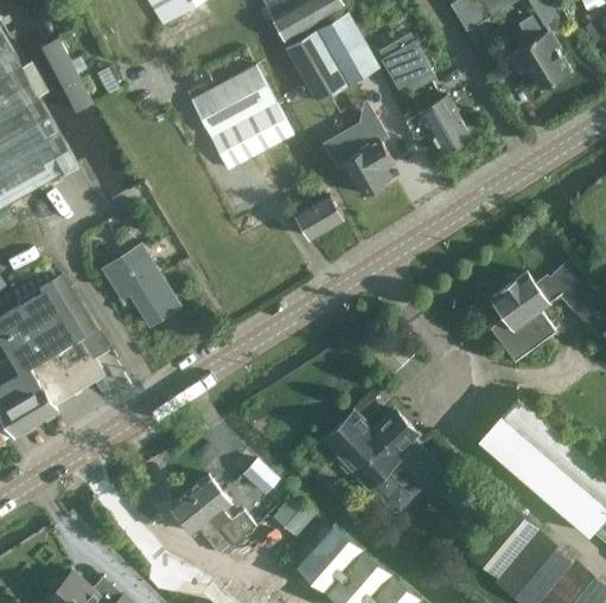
[(145,0),(161,26),(204,0),(145,0)]
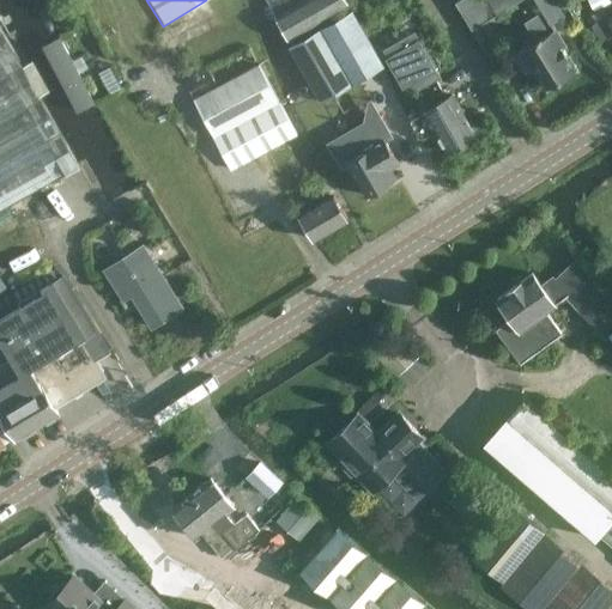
[(262,0),(270,11),(276,22),(274,23),(286,46),(347,11),(341,0),(262,0)]
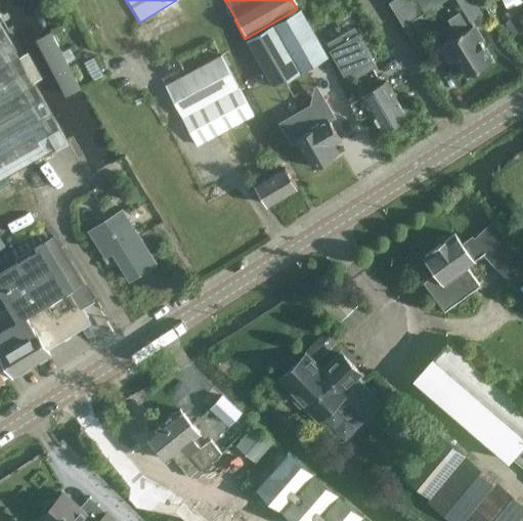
[(452,60),(458,58),(468,76),(491,61),(480,42),(482,41),(471,22),(481,15),(471,0),(393,0),(388,3),(401,26),(441,0),(456,0),(458,1),(464,12),(449,20),(456,34),(448,39),(449,40),(447,41),(447,42),(442,45),(441,50),(447,59),(452,60)]
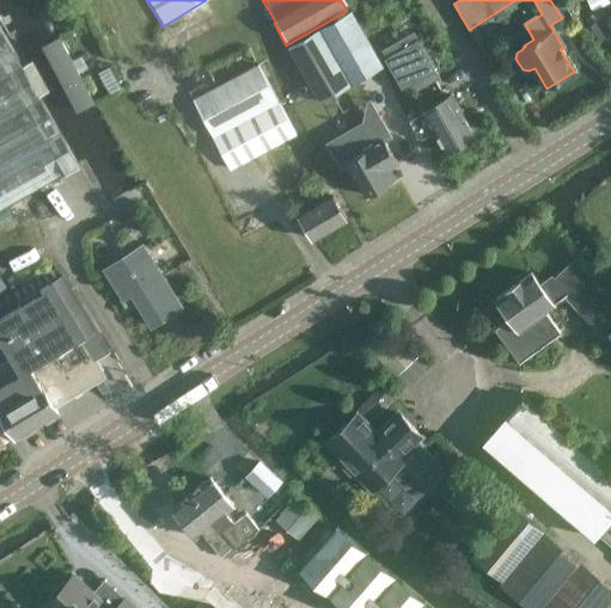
[(610,20),(608,23),(599,11),(584,20),(599,43),(610,35),(610,20)]
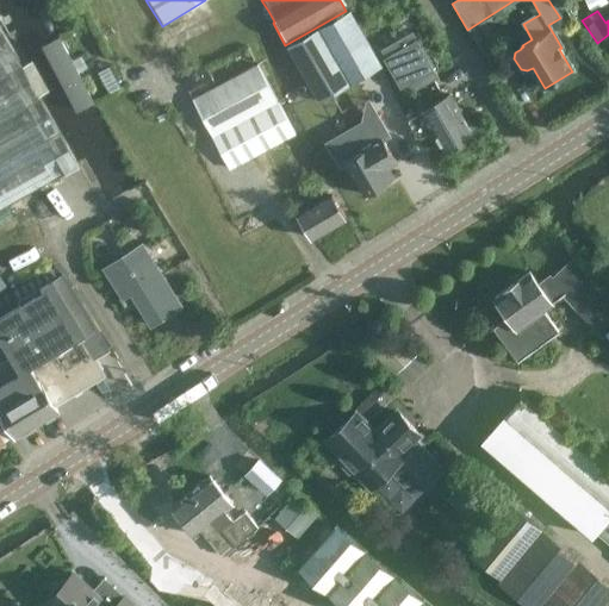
[(348,13),(308,37),(286,48),(317,102),(379,67),(348,13)]
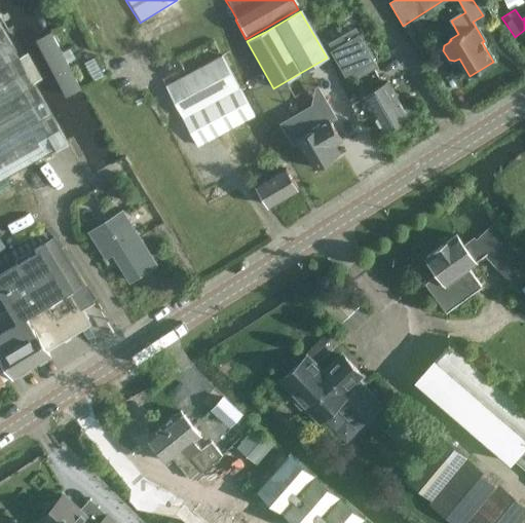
[(0,183),(66,146),(0,29),(0,183)]
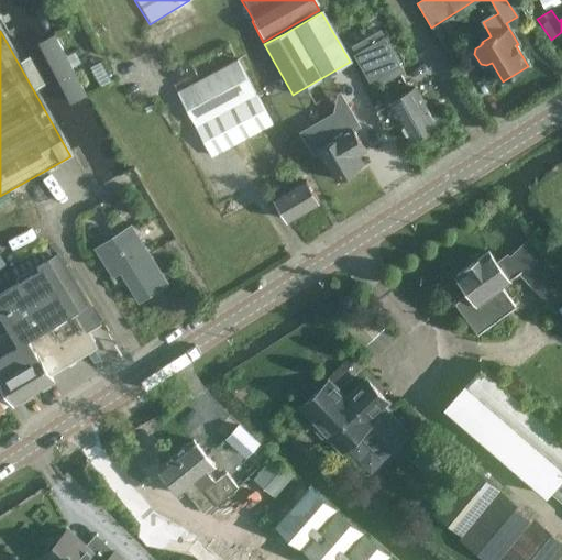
[(376,84),(399,72),(395,63),(397,62),(385,40),(381,41),(377,34),(355,46),(359,54),(359,57),(368,76),(372,77),(376,84)]
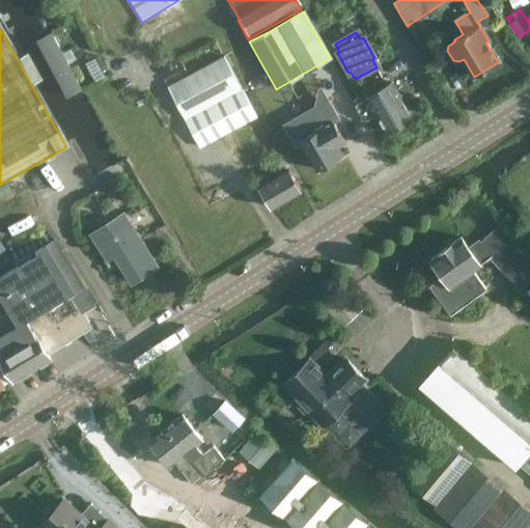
[(51,42),(39,48),(66,100),(81,92),(53,38),(51,39),(51,42)]
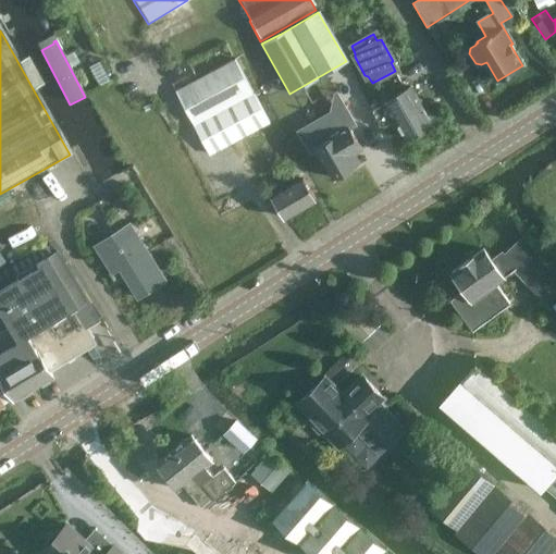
[(175,93),(210,157),(269,125),(234,61),(175,93)]
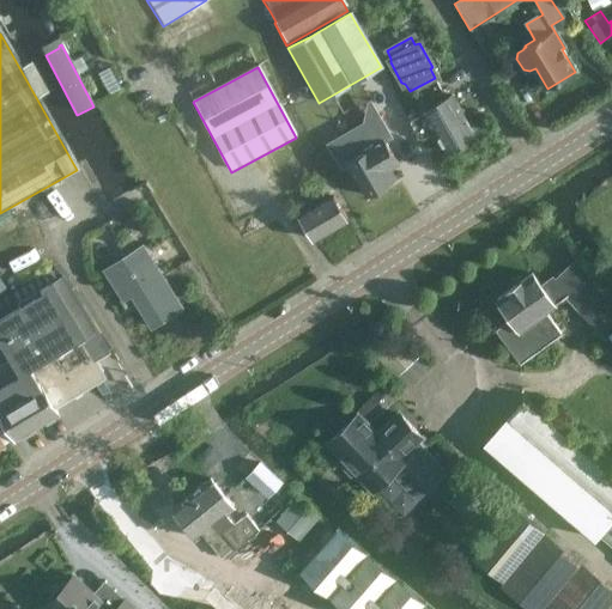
[(446,153),(474,136),(450,96),(408,121),(408,125),(417,138),(420,140),(434,133),(446,153)]
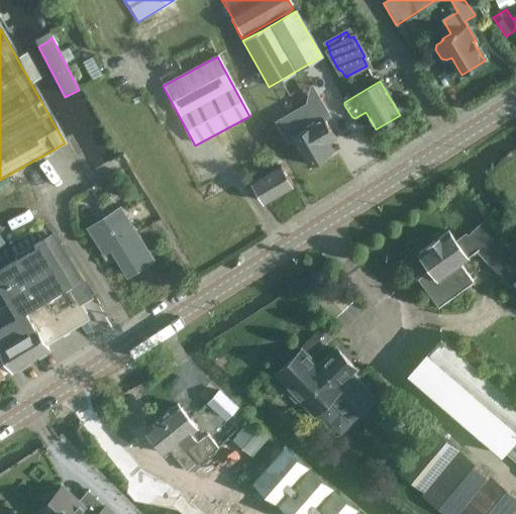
[(309,166),(314,164),(330,155),(324,144),(334,138),(315,103),(302,110),(311,125),(292,136),(309,166)]
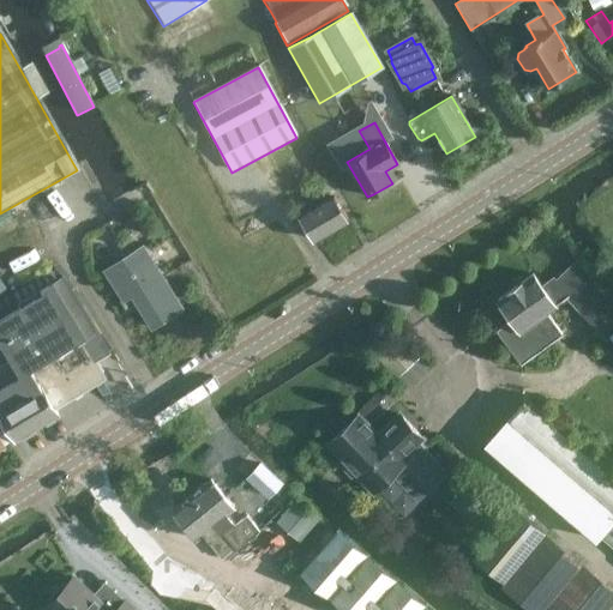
[(312,241),(347,221),(334,198),(299,218),(312,241)]
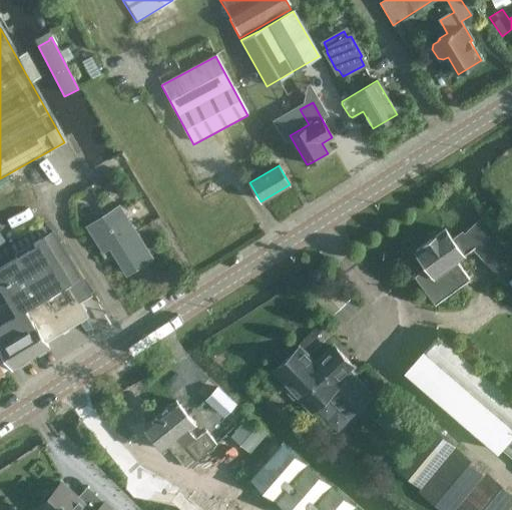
[(116,208),(86,227),(102,253),(109,247),(126,276),(150,261),(116,208)]
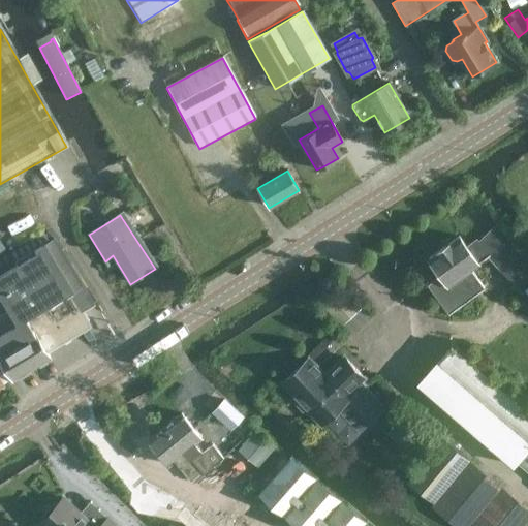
[(426,287),(447,316),(484,291),(470,273),(479,266),(478,265),(489,257),(523,294),(524,292),(527,297),(527,259),(499,228),(477,244),(475,241),(465,248),(458,238),(428,261),(439,278),(426,287)]
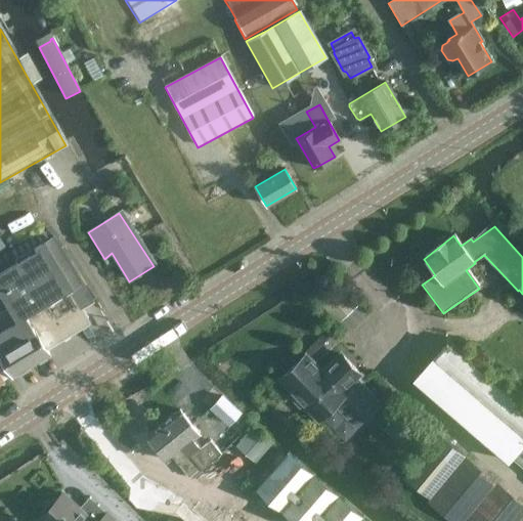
[(26,258),(0,273),(0,298),(11,317),(2,322),(0,320),(0,346),(2,349),(0,350),(0,359),(11,379),(48,356),(44,349),(84,324),(77,313),(89,306),(89,305),(95,301),(58,240),(46,231),(18,248),(26,258)]
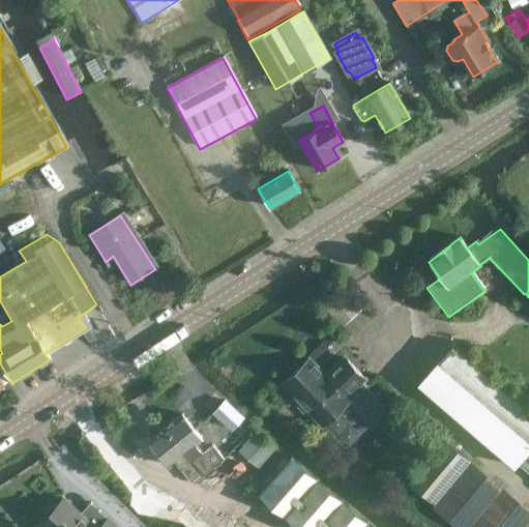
[(418,386),(513,469),(516,466),(528,450),(528,412),(527,413),(450,348),(418,386)]
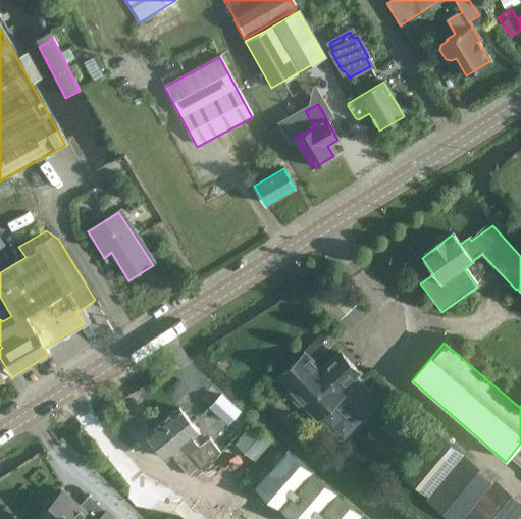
[(362,419),(377,404),(358,383),(354,387),(350,383),(359,375),(340,355),(320,373),(304,356),(278,380),(290,393),(287,396),(299,409),(303,405),(318,421),(334,405),(344,413),(350,407),(362,419)]
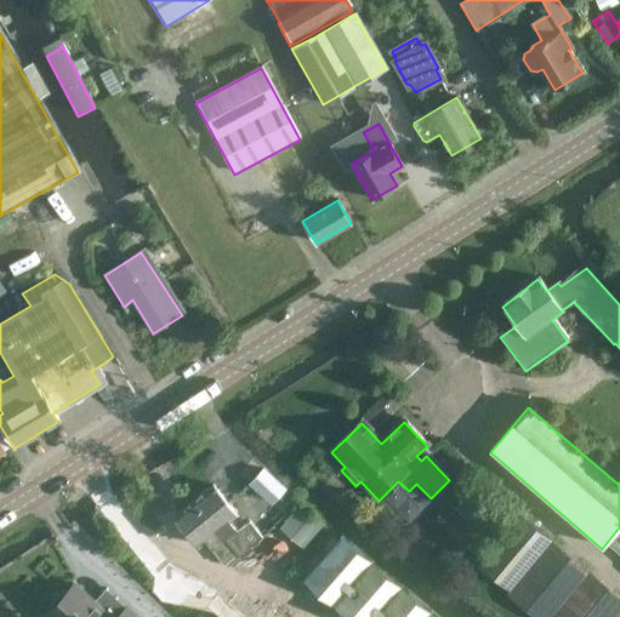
[(250,486),(272,506),(284,491),(262,472),(250,486)]
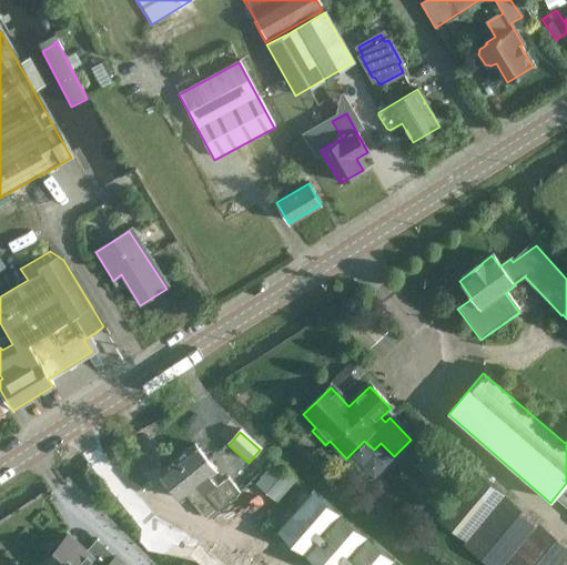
[(175,460),(219,514),(230,505),(228,503),(239,495),(228,481),(216,490),(214,486),(215,485),(211,480),(216,475),(193,446),(175,460)]
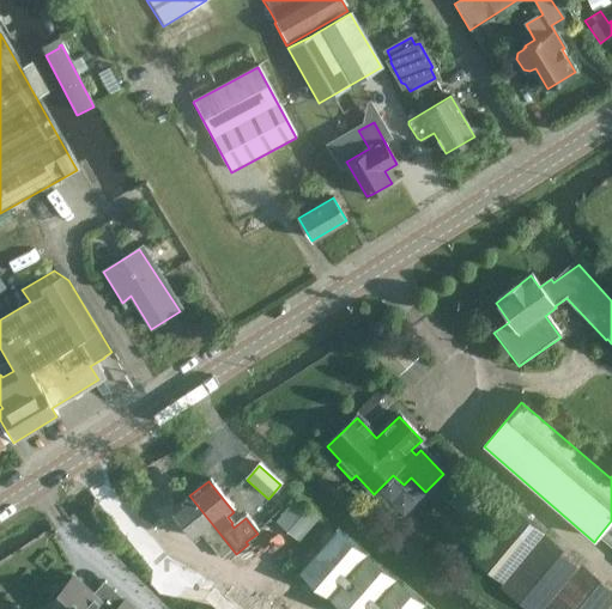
[(236,554),(189,495),(171,511),(195,542),(203,536),(207,542),(205,543),(219,560),(223,559),(226,562),(236,554)]
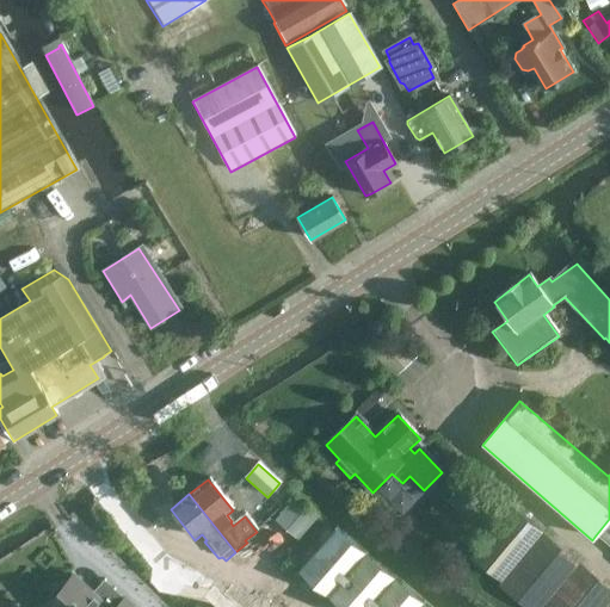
[(294,500),(275,522),(296,540),(315,519),(294,500)]
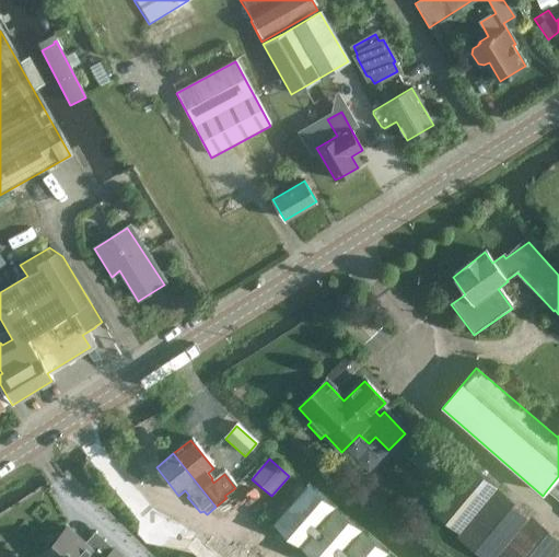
[(558,476),(545,492),(558,503),(558,476)]
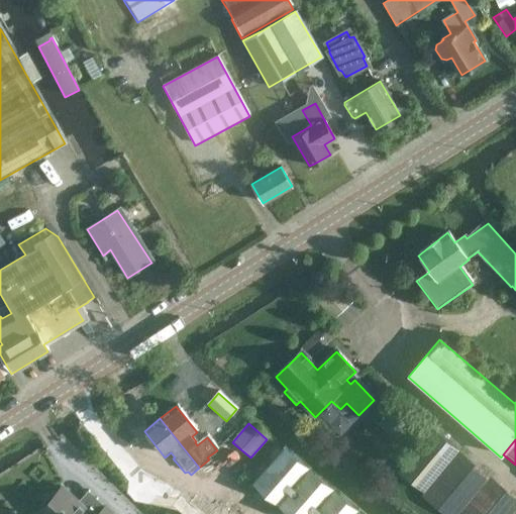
[(251,485),(285,513),(359,513),(284,448),(266,468),(251,485)]
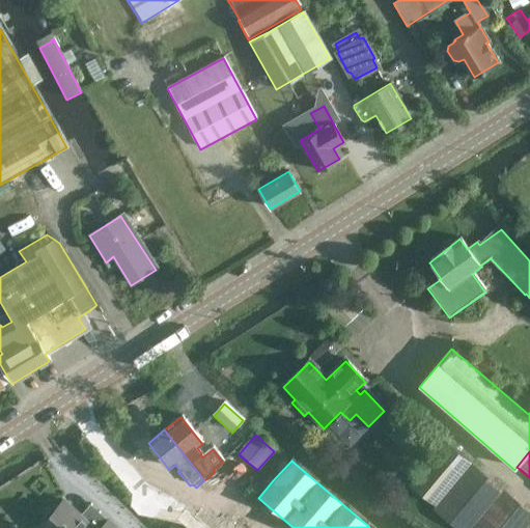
[(527,527),(529,525),(529,513),(471,464),(431,511),(453,527),(527,527)]
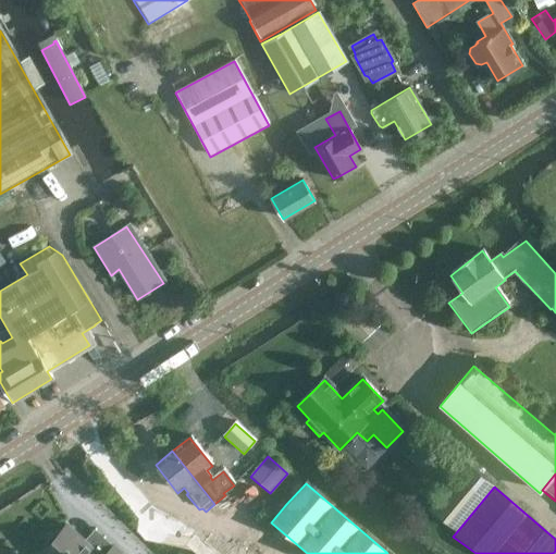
[(118,553),(112,549),(107,553),(97,553),(96,552),(95,553),(93,553),(65,528),(58,536),(53,536),(46,543),(47,549),(42,553),(118,553)]
